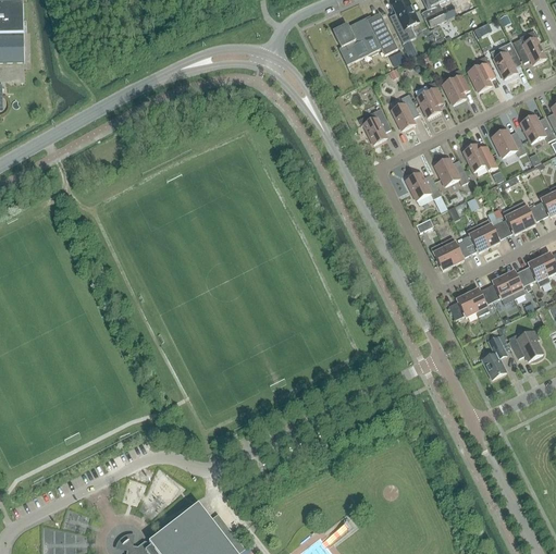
[(0,61),(23,61),(22,0),(0,0),(0,61)]
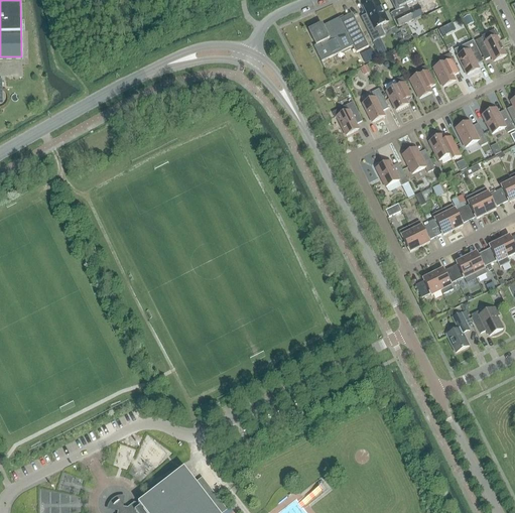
[(387,19),(377,0),(369,0),(362,3),(369,16),(362,20),(372,39),(384,33),(379,23),(387,19)]
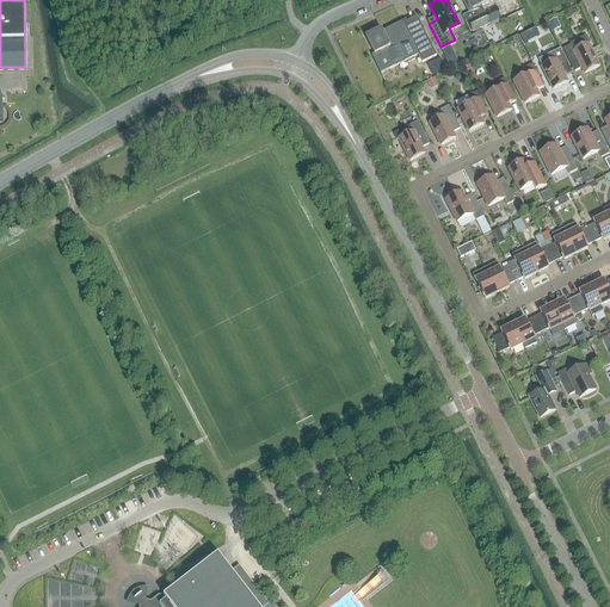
[(466,19),(470,29),(488,20),(484,11),(480,2),(479,0),(463,0),(468,10),(472,7),(475,14),(466,19)]
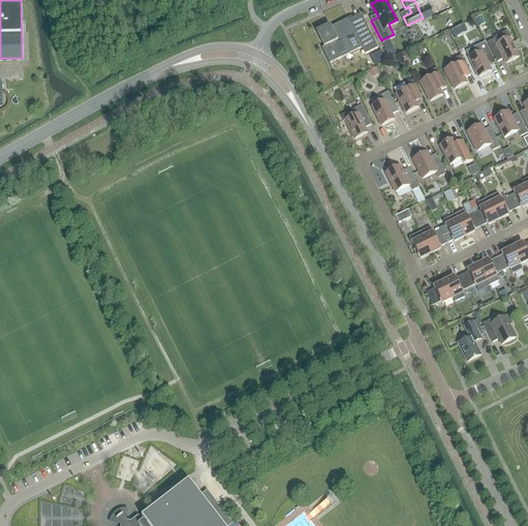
[(418,9),(423,18),(424,19),(431,16),(429,4),(418,9)]
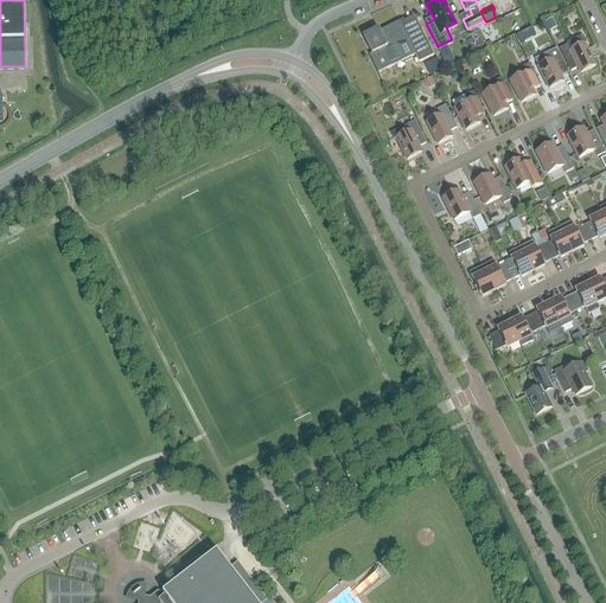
[(556,24),(552,14),(543,18),(548,27),(556,24)]
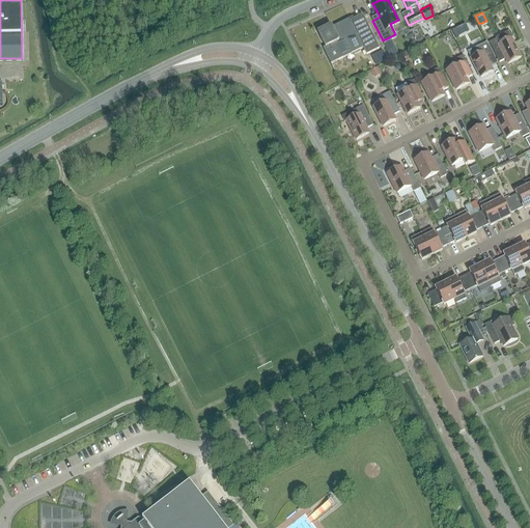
[(327,23),(316,28),(317,31),(324,44),(322,45),(330,61),(362,45),(365,52),(378,46),(366,23),(358,27),(353,17),(349,18),(347,16),(331,24),(328,26),(327,23)]
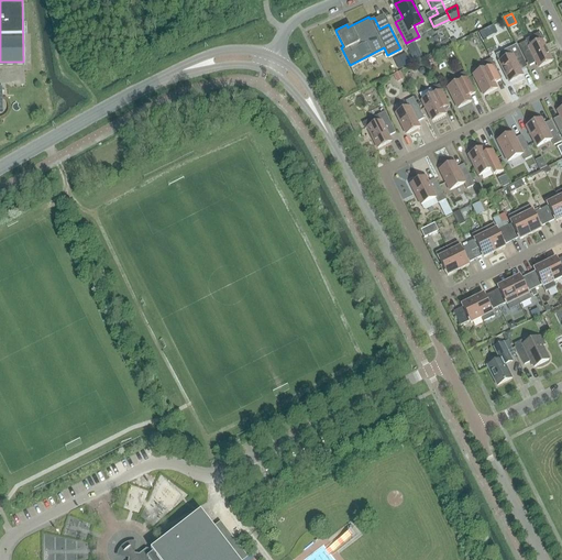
[(493,23),(478,31),(482,36),(495,30),(493,23)]
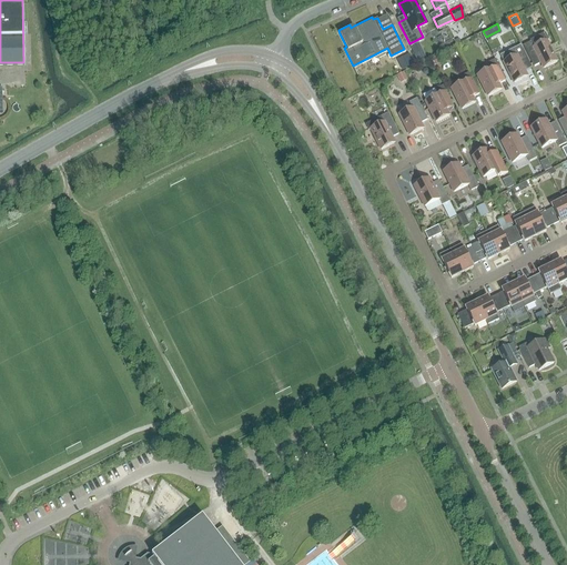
[(539,60),(543,66),(556,59),(545,39),(547,38),(544,30),(543,31),(542,31),(528,38),(529,39),(522,42),(533,63),(539,60)]
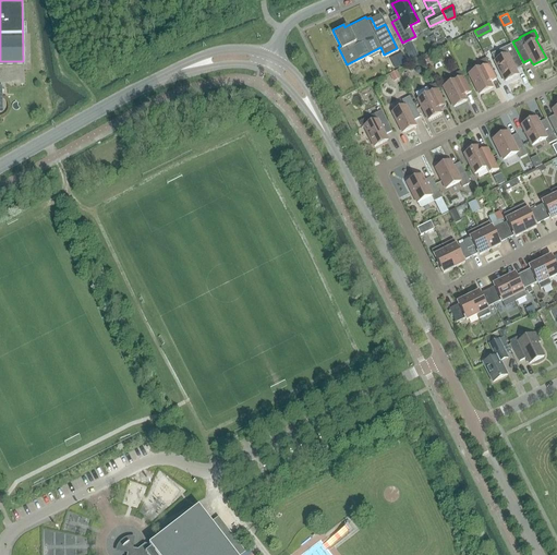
[(521,63),(510,43),(503,47),(506,52),(493,58),(504,79),(517,72),(513,67),(521,63)]
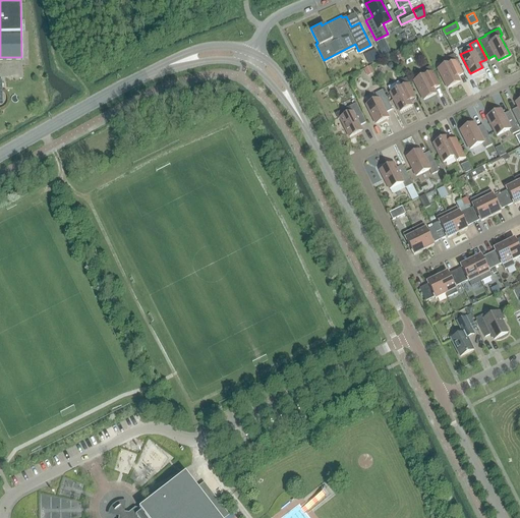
[(386,44),(380,46),(383,53),(389,50),(386,44)]
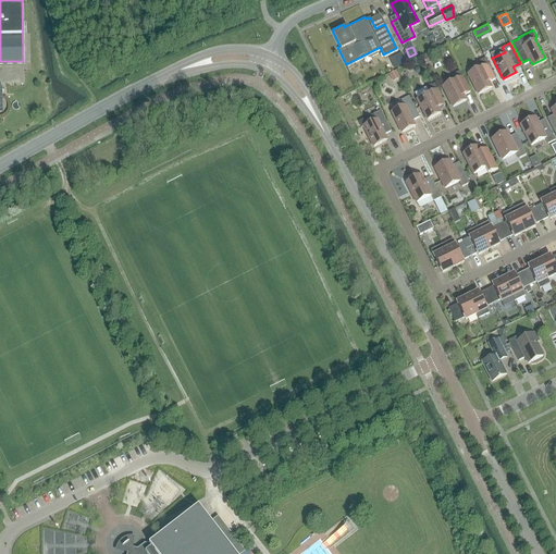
[(399,51),(392,54),(396,64),(404,60),(399,51)]
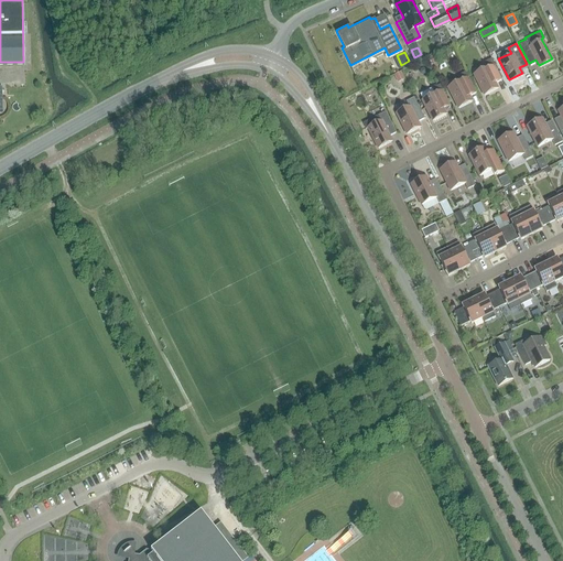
[(434,52),(426,55),(430,63),(437,58),(434,52)]
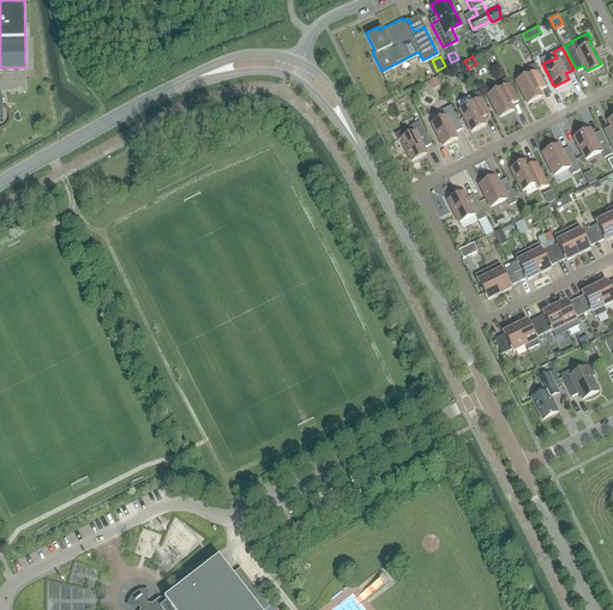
[(527,101),(540,94),(538,88),(545,84),(534,61),(526,65),(528,71),(515,78),(527,101)]
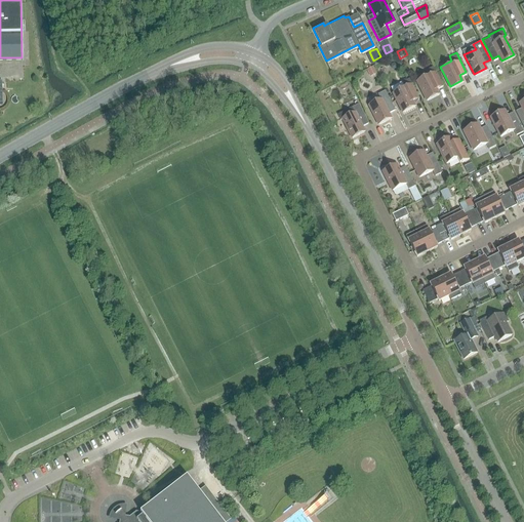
[(375,71),(372,64),(365,68),(369,75),(375,71)]
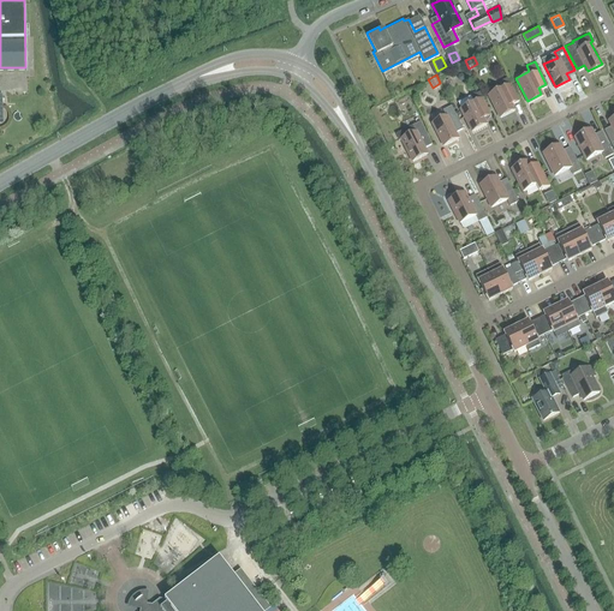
[(499,115),(513,108),(510,102),(518,99),(506,76),(498,79),(501,85),(487,93),(499,115)]
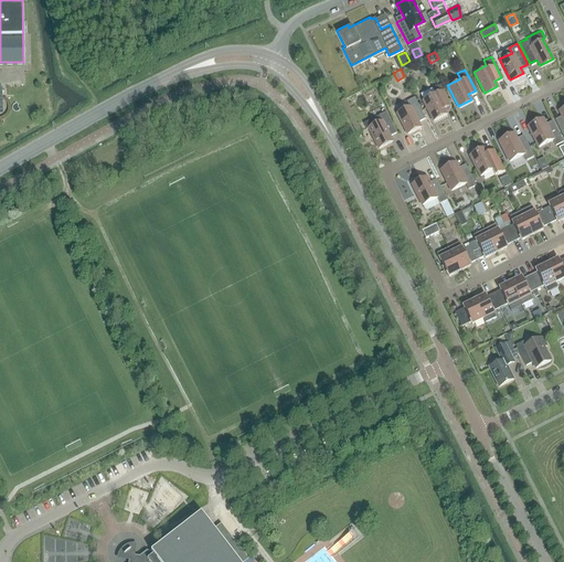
[(433,118),(445,113),(443,107),(449,103),(439,82),(432,86),(434,92),(422,97),(433,118)]
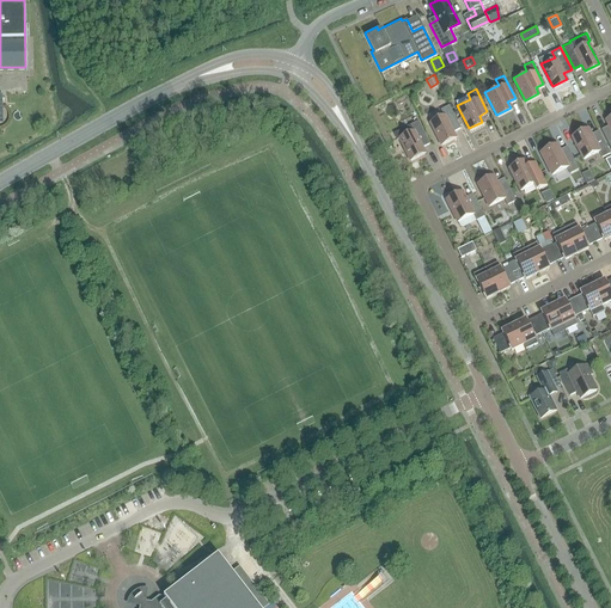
[(440,142),(454,135),(451,129),(459,126),(453,114),(451,110),(447,103),(439,106),(443,112),(429,120),(440,142)]
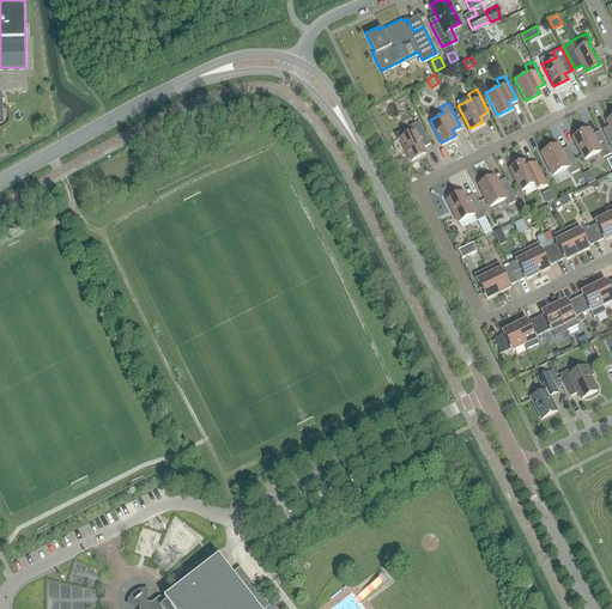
[(609,115),(606,117),(609,123),(601,127),(611,148),(611,110),(609,114),(609,115)]
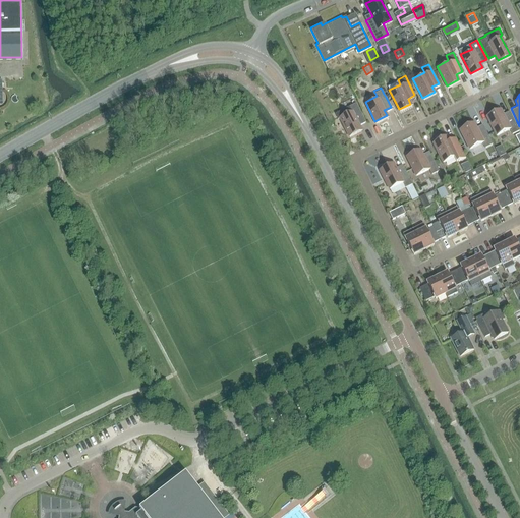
[(354,101),(334,111),(337,117),(339,116),(348,134),(360,128),(358,123),(364,120),(354,101)]
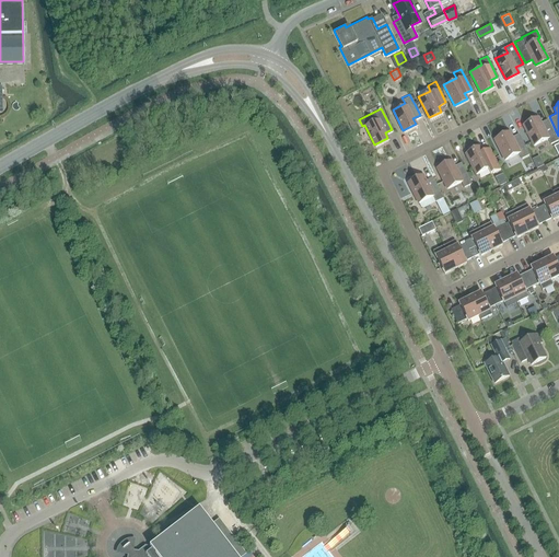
[(525,120),(522,123),(533,143),(547,137),(549,142),(557,138),(546,117),(539,120),(536,115),(534,117),(533,115),(524,119),(525,120)]
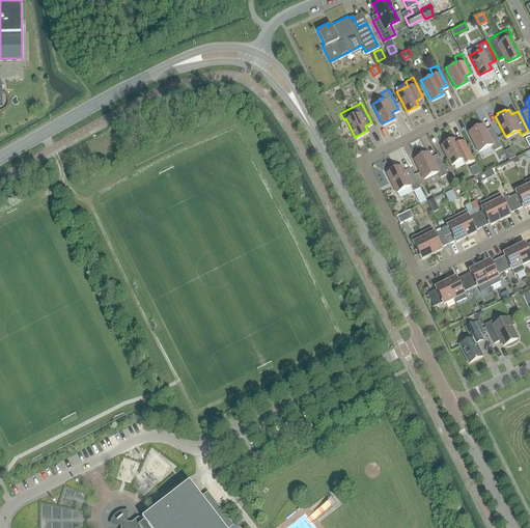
[(471,129),(468,130),(478,149),(491,143),(494,148),(501,144),(491,124),(484,128),(481,122),(478,124),(477,122),(470,127),(471,129)]
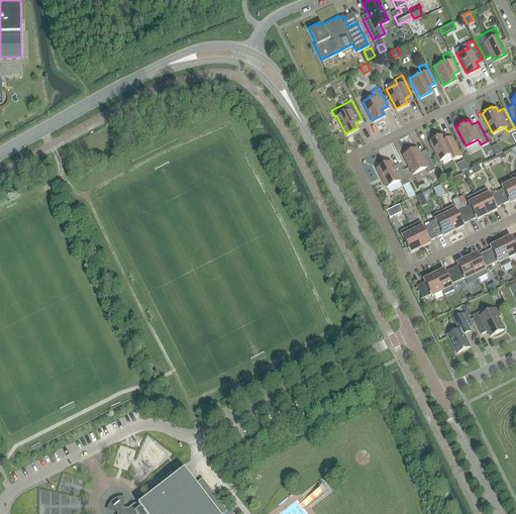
[(431,138),(429,139),(438,159),(449,153),(451,159),(460,153),(451,134),(444,137),(442,132),(439,134),(438,132),(431,136),(431,138)]
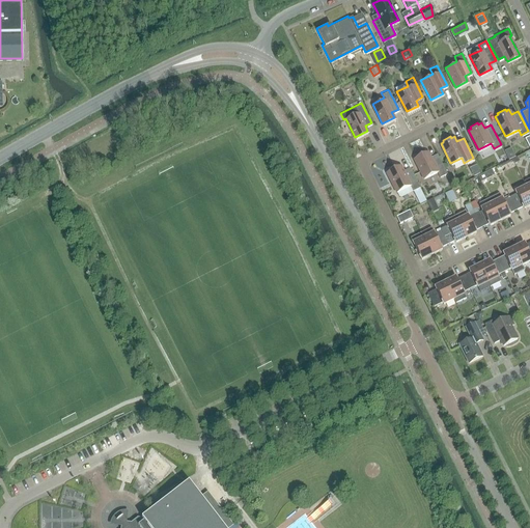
[(510,146),(504,149),(505,151),(507,155),(512,153),(510,148),(510,146)]
